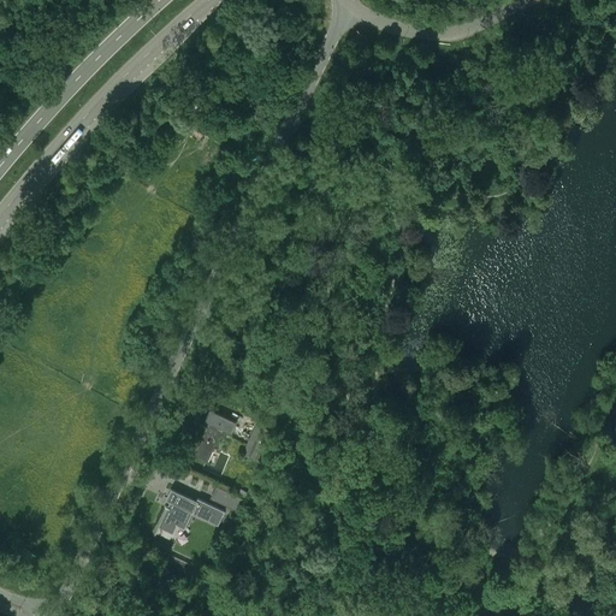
[(193,111),(202,100),(193,92),(183,104),(193,111)]
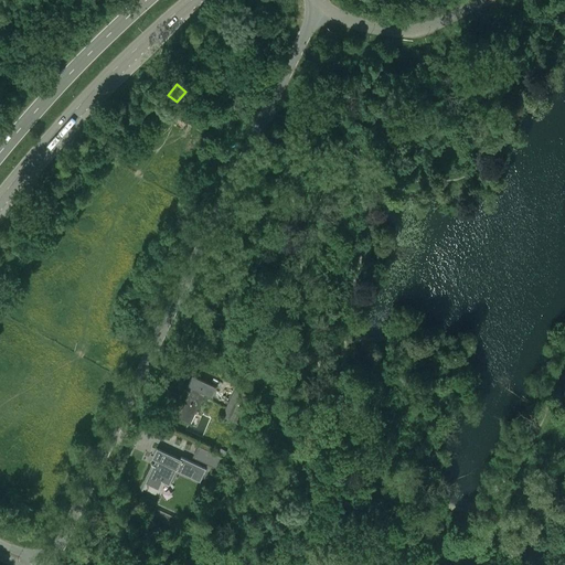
[(192,375),(189,382),(188,385),(191,386),(177,416),(190,423),(204,393),(212,396),(216,386),(192,375)]
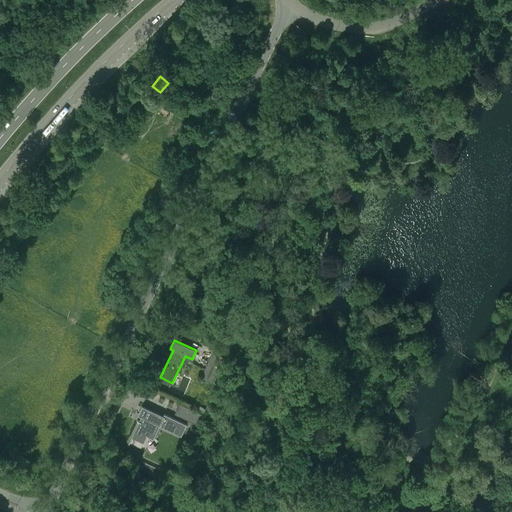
[(232,362),(214,353),(203,377),(221,385),(232,362)]
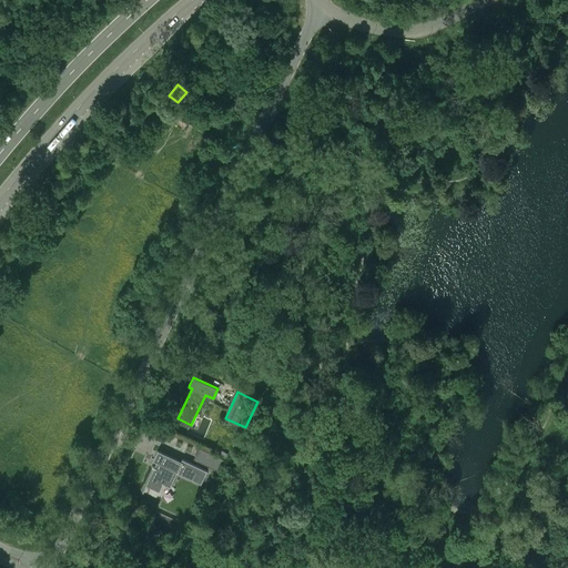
[(170,487),(176,472),(191,479),(196,466),(182,459),(181,462),(158,452),(153,460),(156,462),(145,485),(159,490),(162,484),(170,487)]
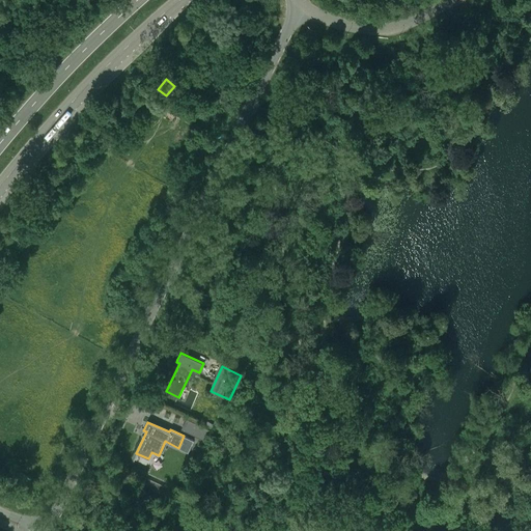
[(186,430),(203,439),(206,432),(189,424),(186,430)]
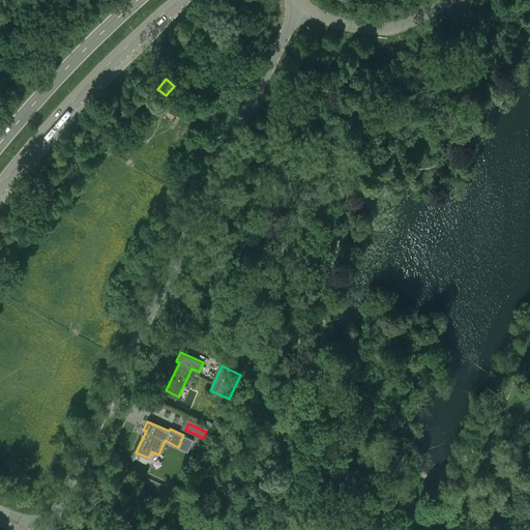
All buildings are outlined.
